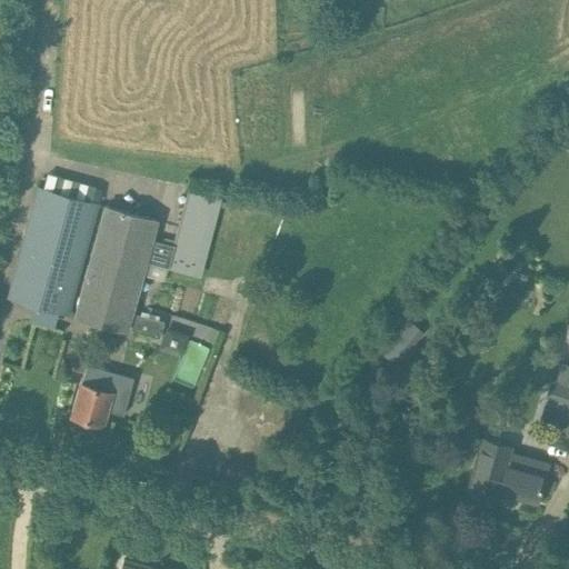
[(99,202),(39,186),(8,297),(68,313),(99,202)]
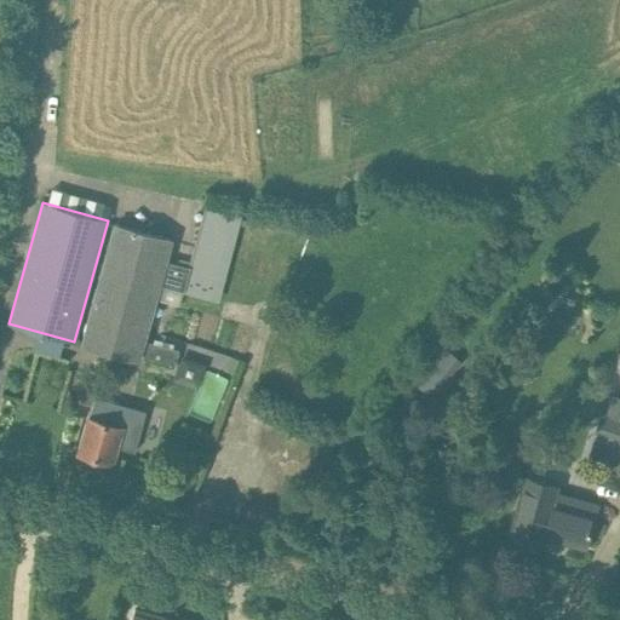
[(207,218),(224,220),(225,206),(208,205),(207,218)]
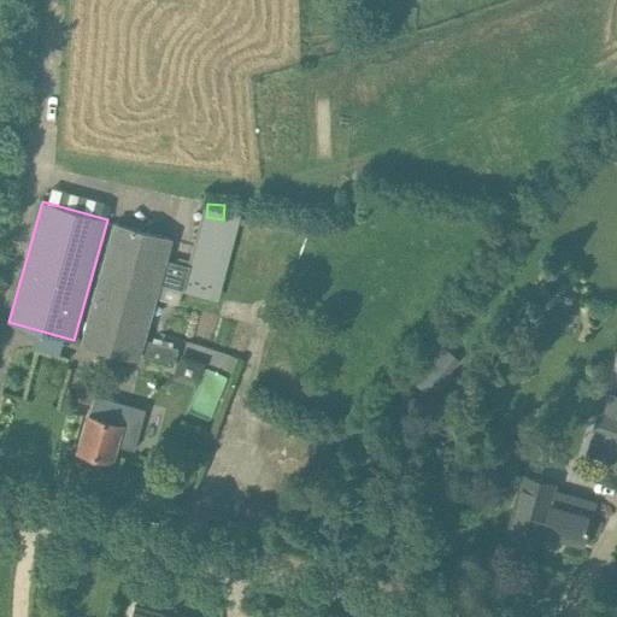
[(115,222),(80,341),(90,345),(137,358),(144,335),(171,238),(124,225),(115,222)]
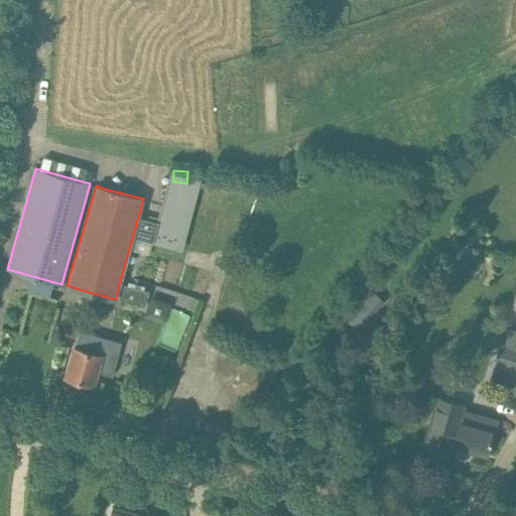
[(164,218),(189,227),(198,206),(172,197),(164,218)]
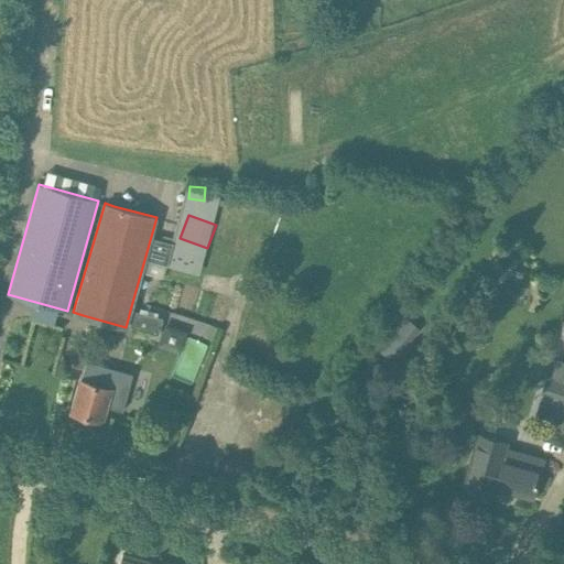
[(171,273),(191,279),(196,259),(176,253),(171,273)]
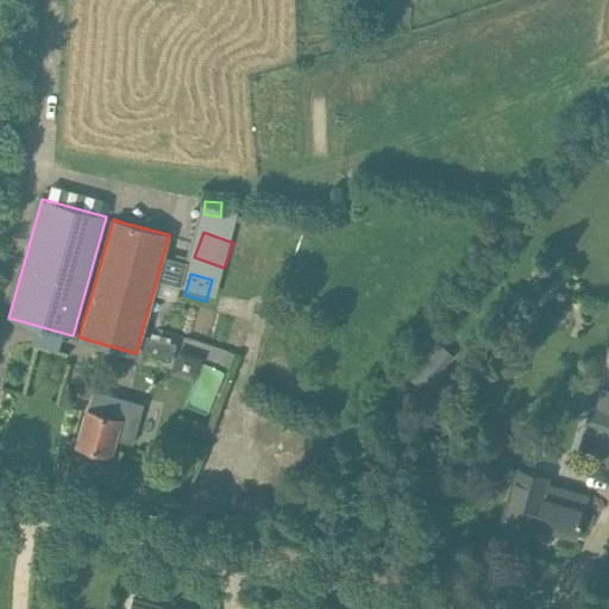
[(176,344),(145,336),(140,355),(171,362),(176,344)]
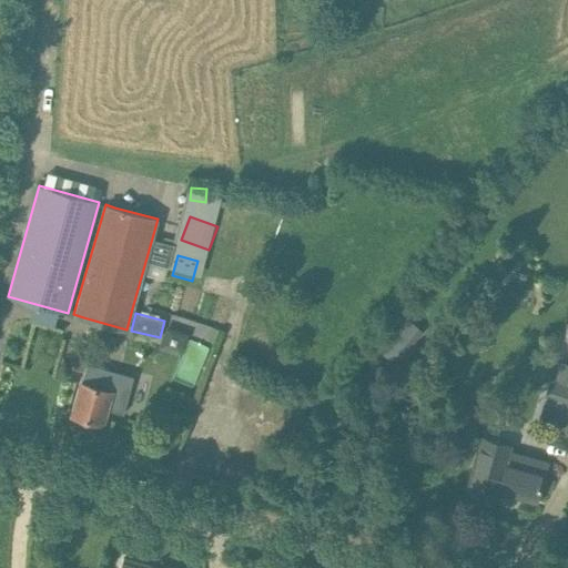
[(424,331),(407,317),(378,352),(395,366),(424,331)]
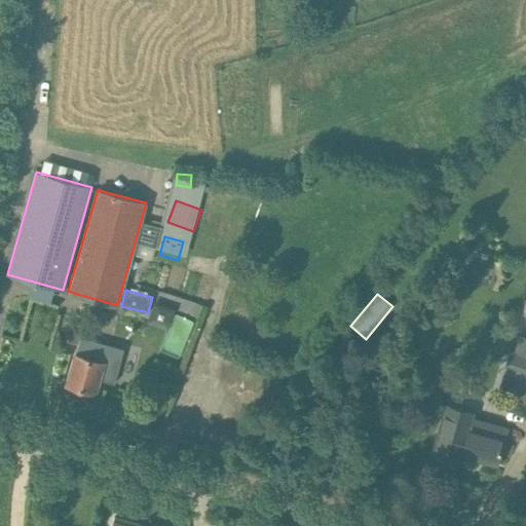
[(73,364),(67,383),(95,391),(101,372),(116,376),(123,348),(106,343),(80,336),(73,364)]
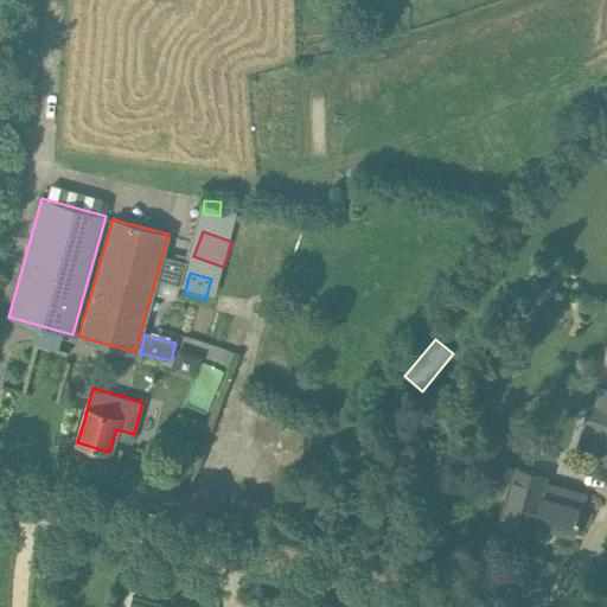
[(606,403),(588,464),(606,470),(606,403)]
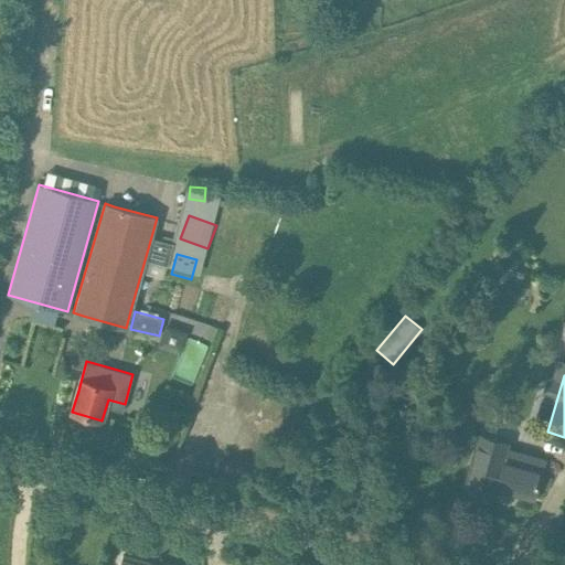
[(466,488),(492,496),(494,487),(533,498),(541,471),(544,459),(508,449),(510,441),(477,433),(472,448),(477,449),(466,488)]
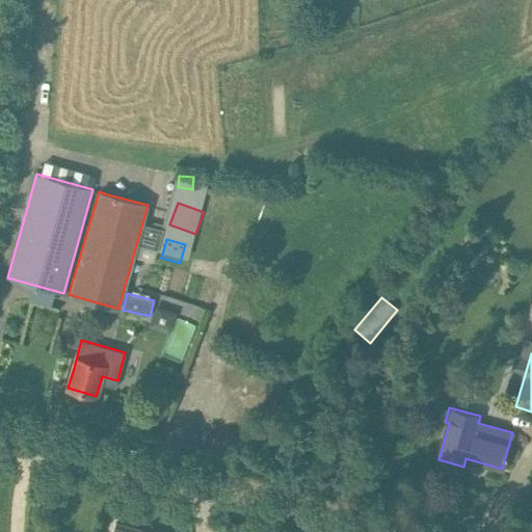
[(153,531),(116,522),(113,531),(153,531)]
